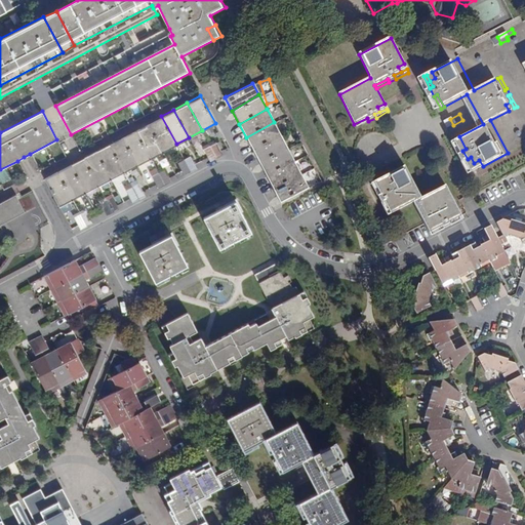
[(161,116),(149,123),(163,151),(176,144),(161,116)]
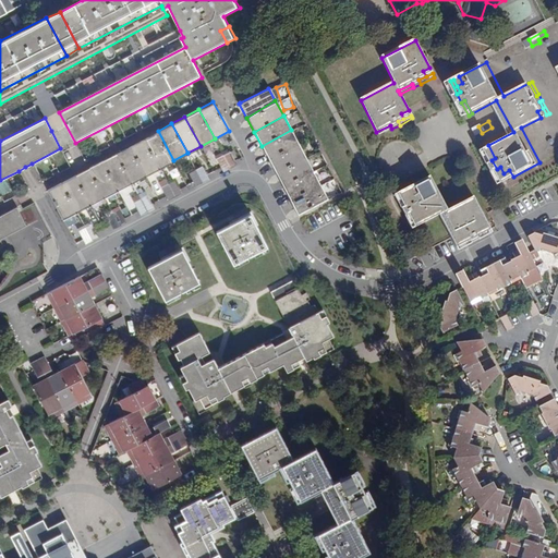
[(378,136),(391,129),(390,125),(376,132),(378,136)]
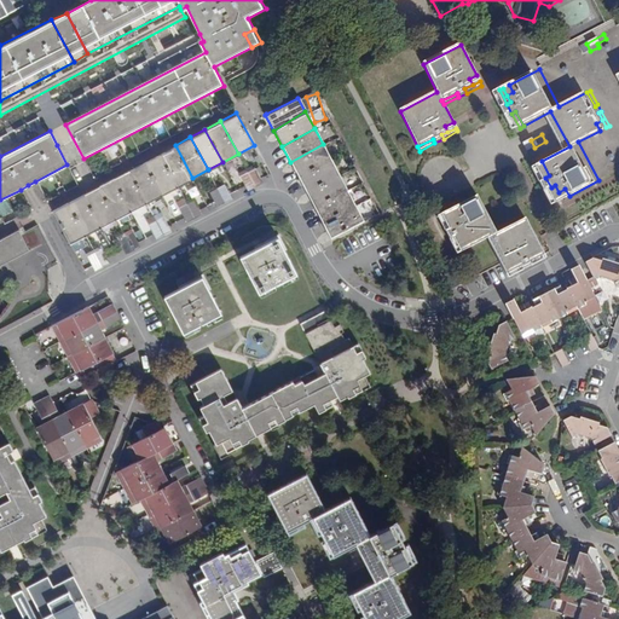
[(323,144),(290,162),(299,177),(330,158),(323,144)]
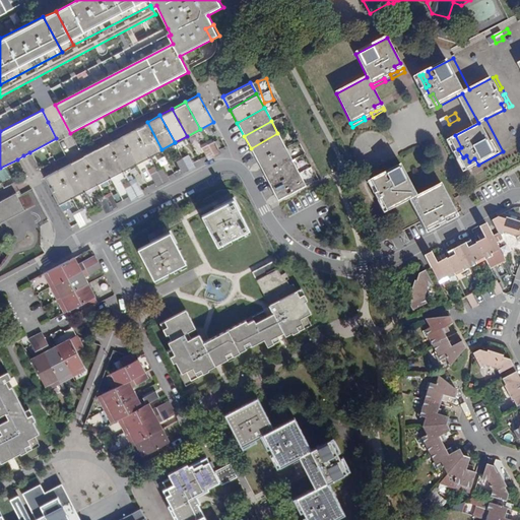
[(149,156),(161,149),(147,122),(134,128),(149,156)]
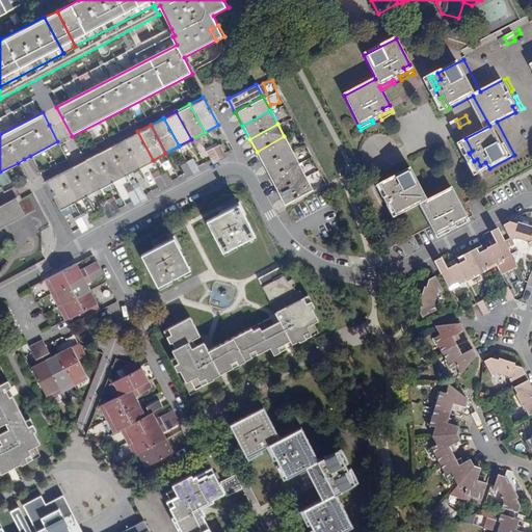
[(153,160),(137,131),(124,138),(139,167),(153,160)]
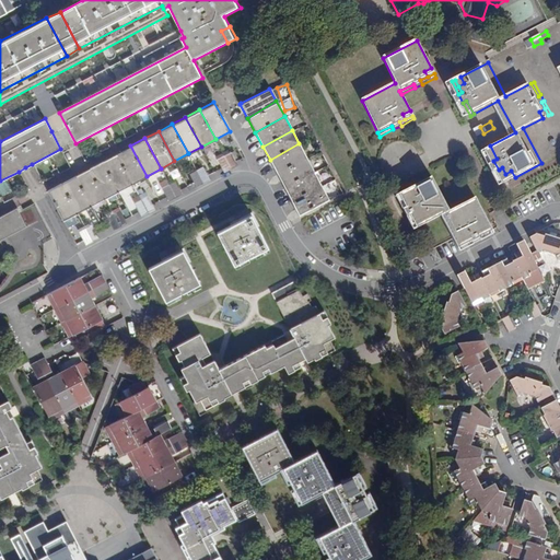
[(277,173),(306,158),(299,143),(270,160),(277,173)]
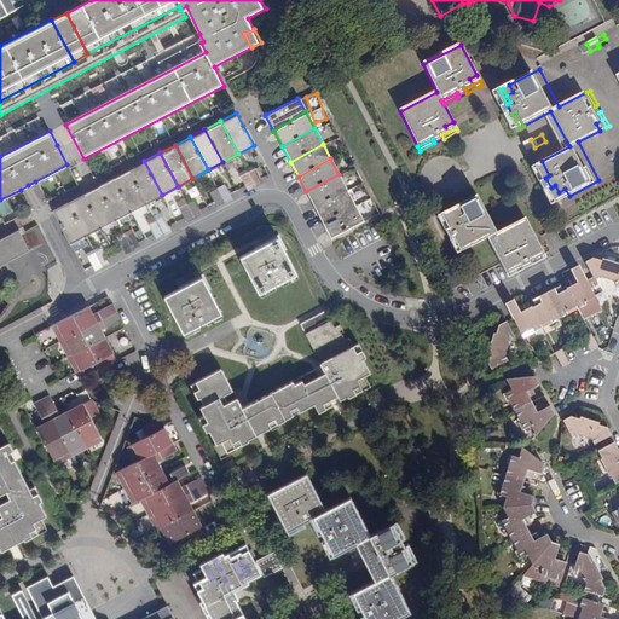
[(128,169),(146,202),(162,195),(144,161),(128,169)]
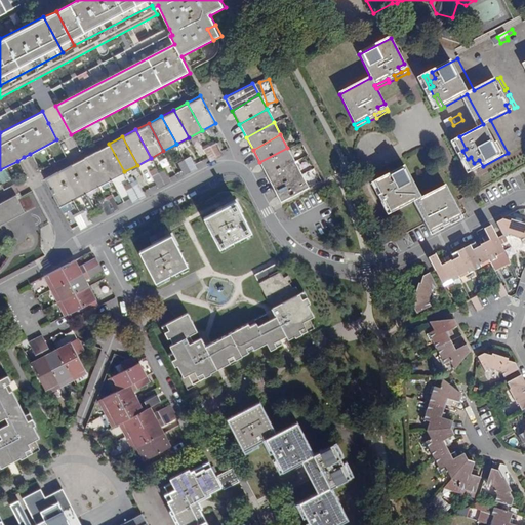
[(466,149),(459,136),(456,138),(462,151),(466,149)]
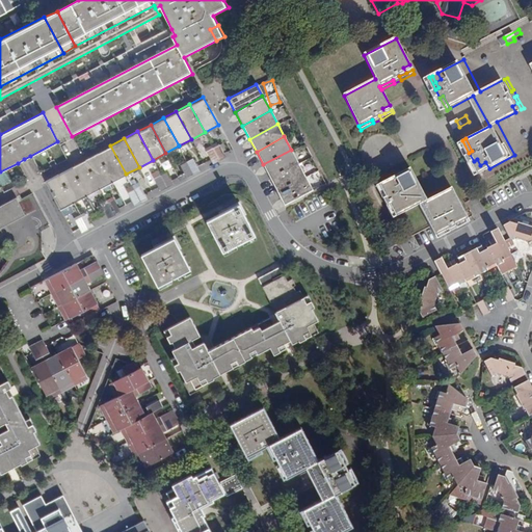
[(213,148),(218,159),(225,155),(223,151),(220,143),(213,148)]
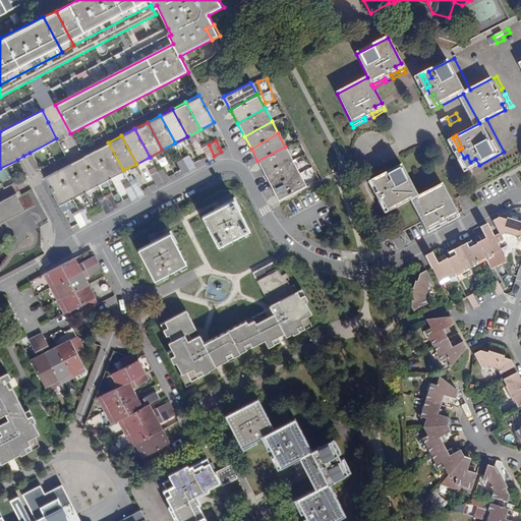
[(108,142),(96,150),(110,177),(123,170),(108,142)]
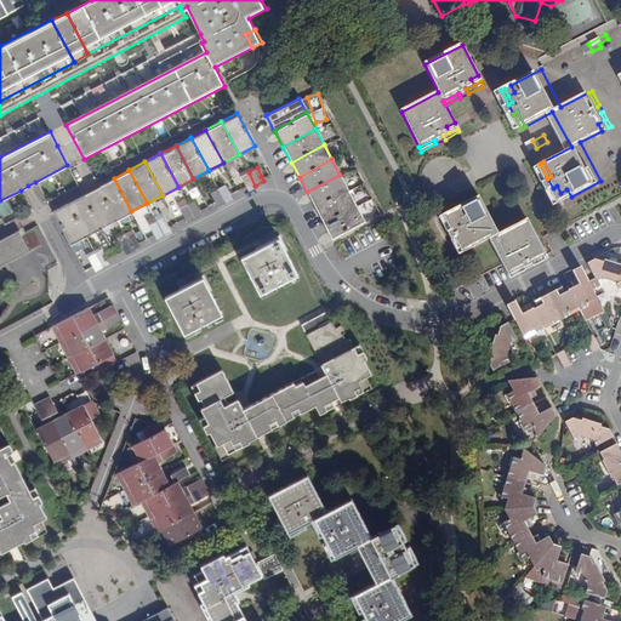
[(255,186),(249,172),(241,176),(246,184),(248,189),(255,186)]
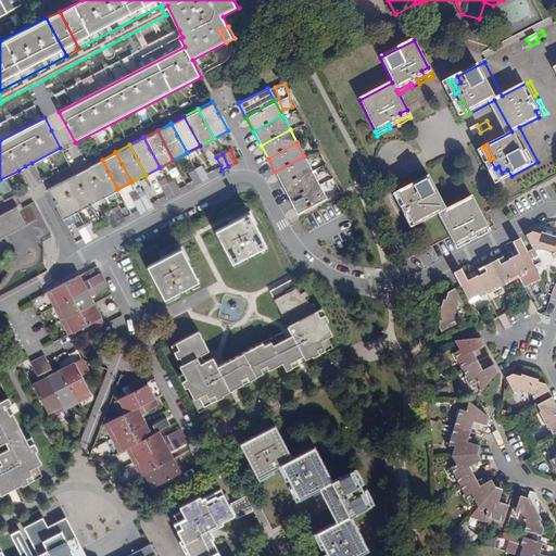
[(312,171),(304,156),(275,172),(282,186),(312,171)]
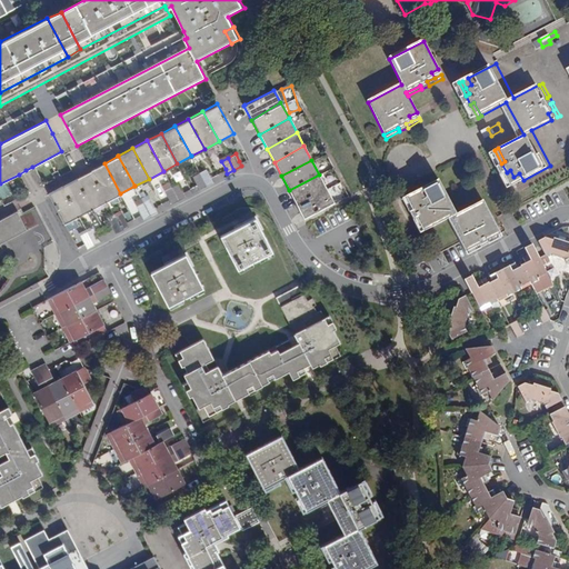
[(330,160),(323,163),(327,172),(326,172),(331,186),(328,187),(337,205),(349,199),(330,160)]
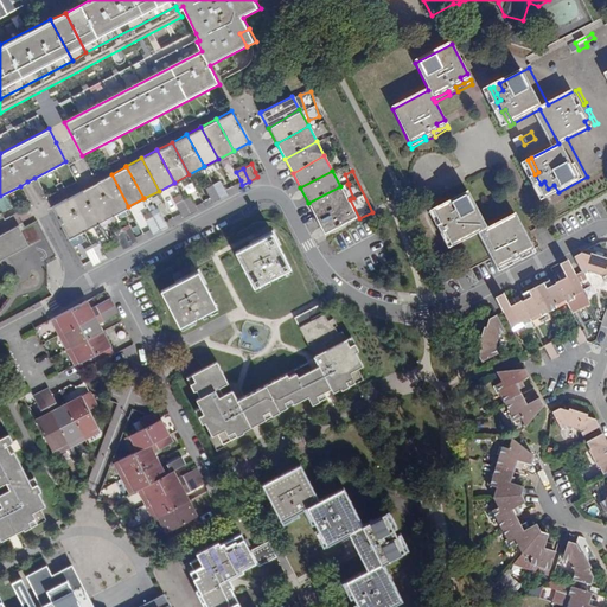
[(96,181),(114,215),(128,206),(112,174),(96,181)]
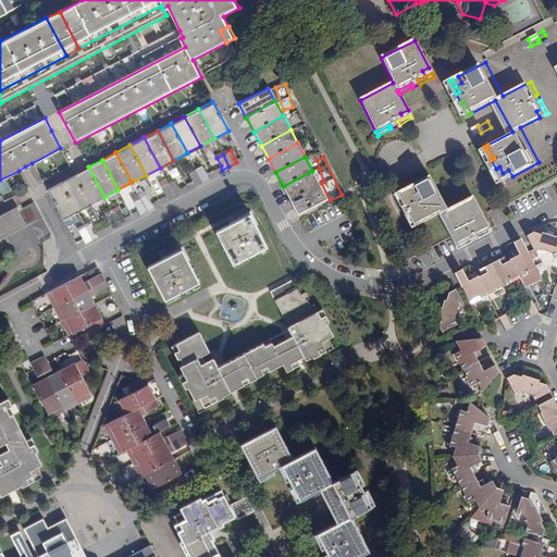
[(202,165),(196,169),(201,181),(209,176),(207,173),(202,165)]
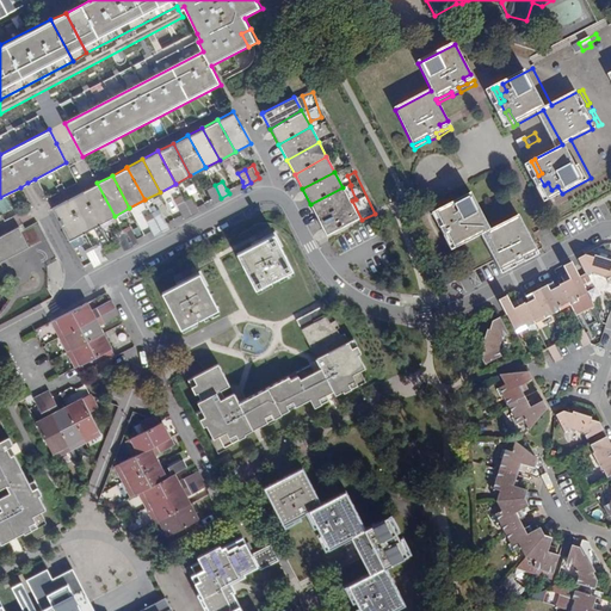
[(97,183),(82,191),(99,223),(115,216),(97,183)]
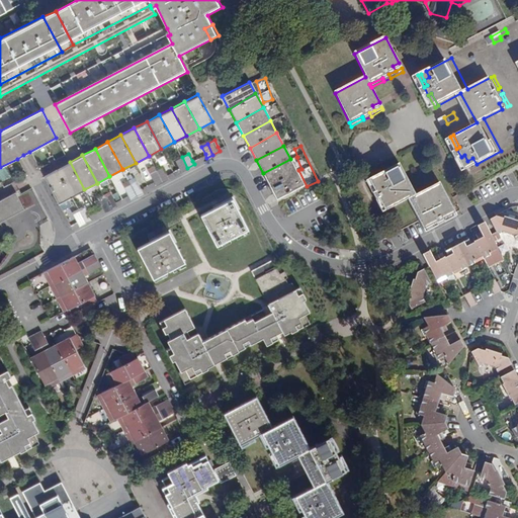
[(470,167),(467,161),(464,155),(461,157),(467,169),(470,167)]
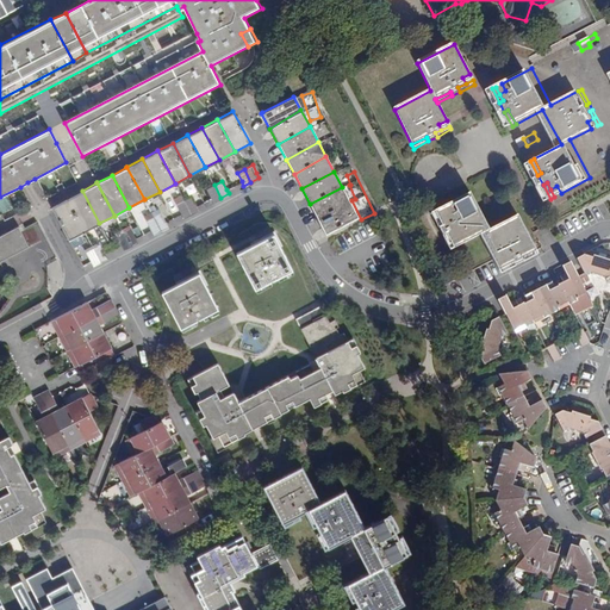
[(215,201),(221,198),(215,185),(207,188),(212,197),(215,201)]
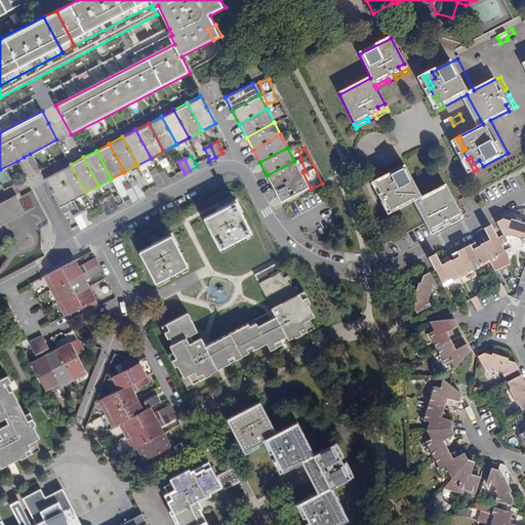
[(300,173),(294,161),(267,175),(274,189),(300,173)]
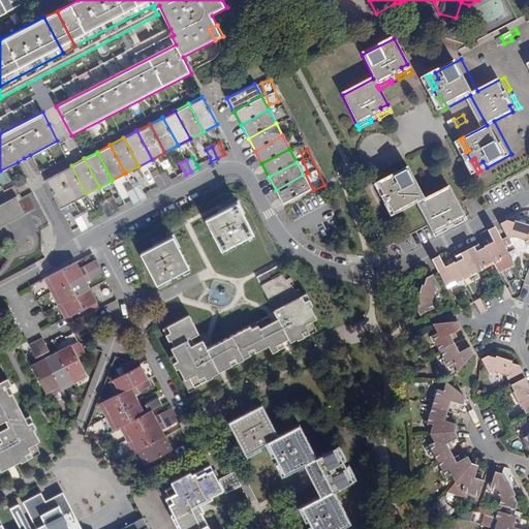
[(433,196),(416,164),(386,180),(393,192),(391,194),(395,201),(397,200),(400,206),(405,204),(408,210),(424,201),(440,231),(453,224),(454,227),(462,223),(460,220),(465,218),(462,212),(469,209),(457,184),(433,196)]
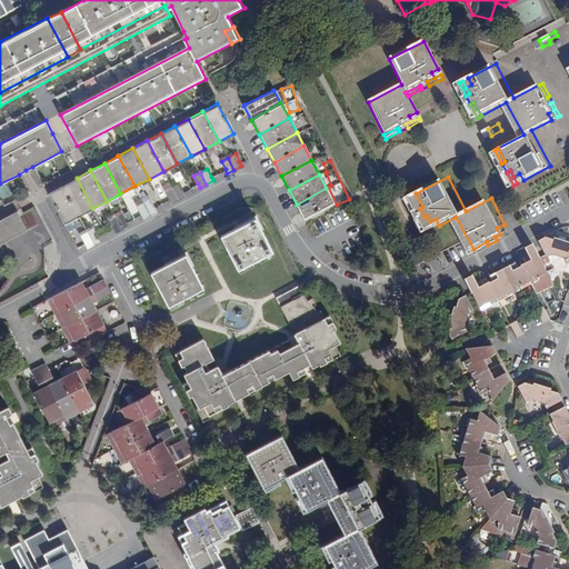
[(79,216),(92,208),(77,178),(62,186),(79,216)]
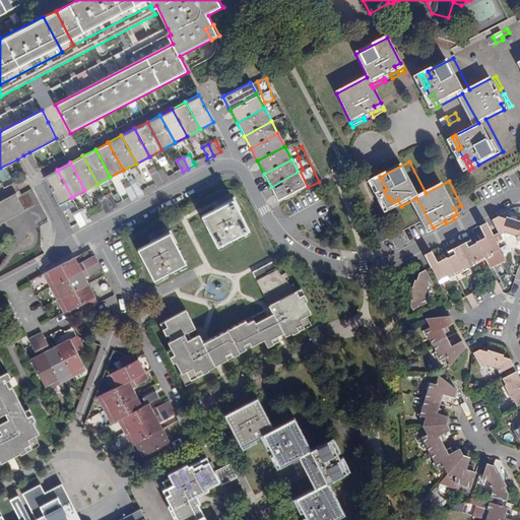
[(156,171),(163,182),(170,179),(168,175),(164,168),(156,171)]
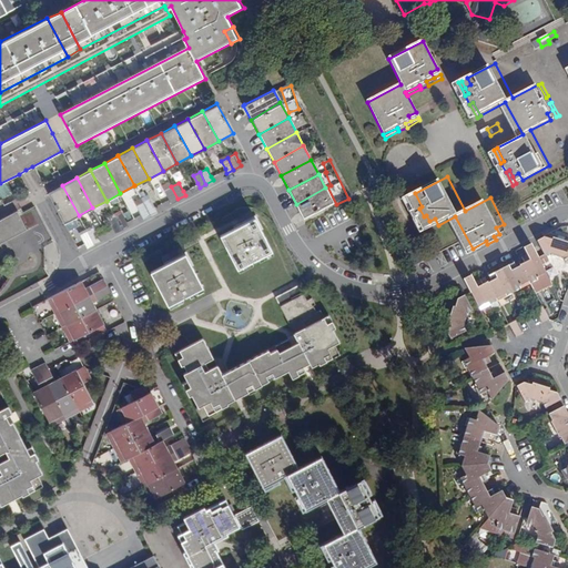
[(64,223),(79,215),(62,185),(48,192),(64,223)]
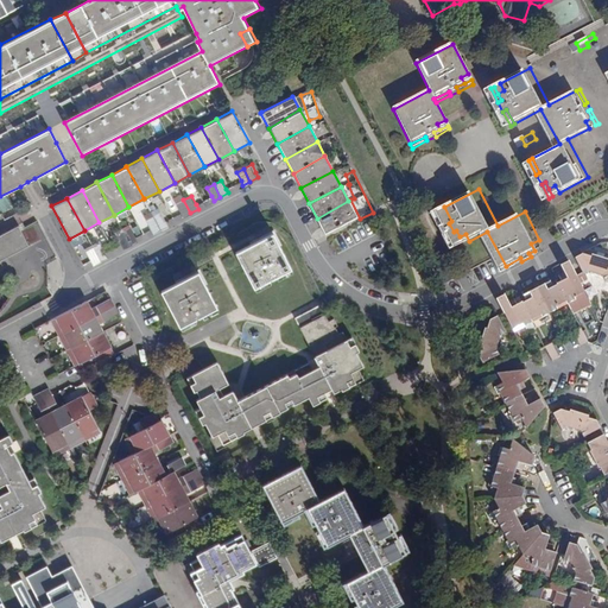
[(183,216),(190,213),(183,200),(177,203),(182,213),(183,216)]
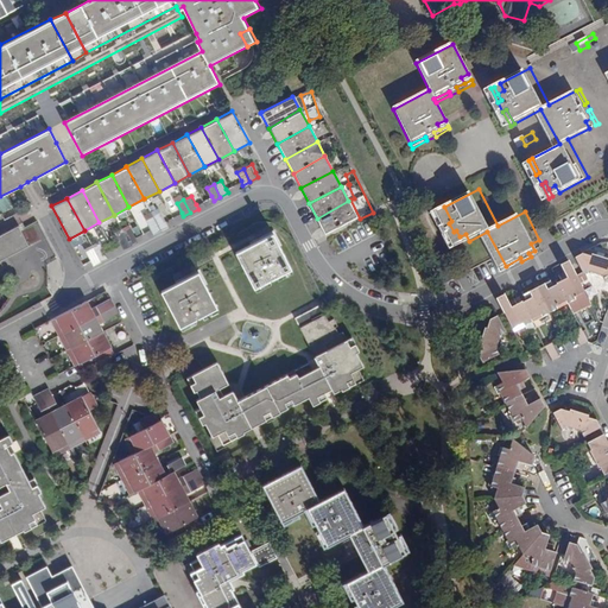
[(356,216),(348,201),(317,219),(324,234),(356,216)]
